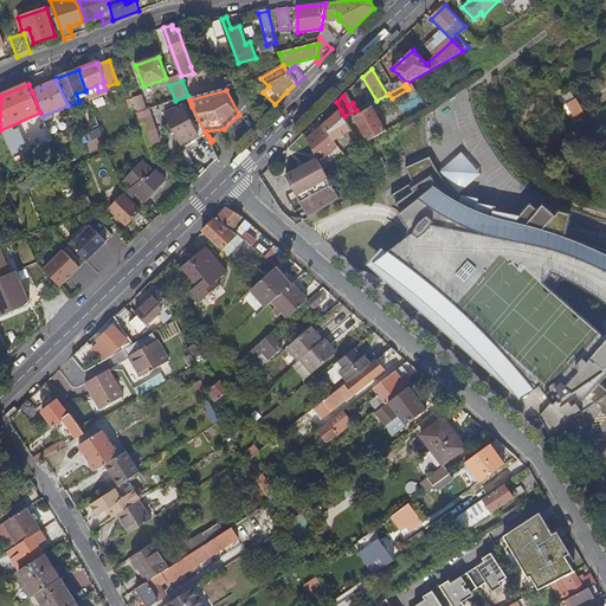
[(578,97),(566,104),(575,121),(587,114),(578,97)]
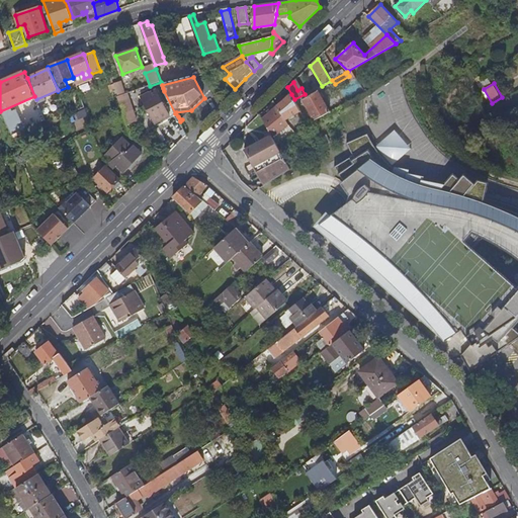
[(175,113),(164,91),(163,88),(161,87),(156,89),(150,92),(142,96),(156,123),(170,115),(175,113)]
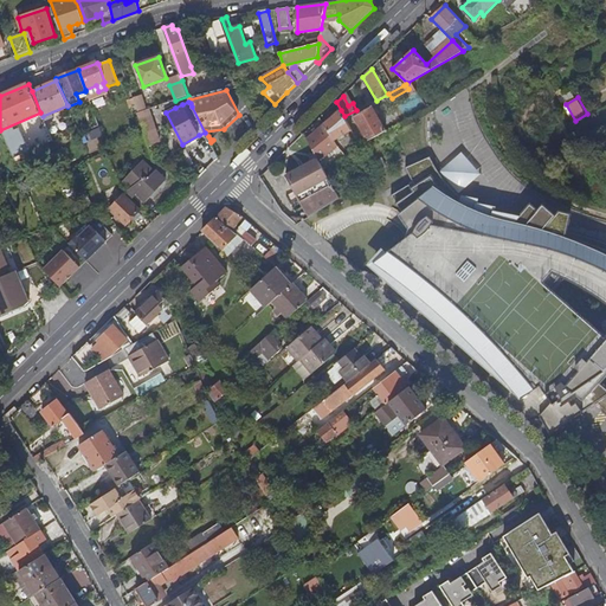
[(356,139),(361,146),(387,131),(373,107),(354,116),(365,134),(356,139)]
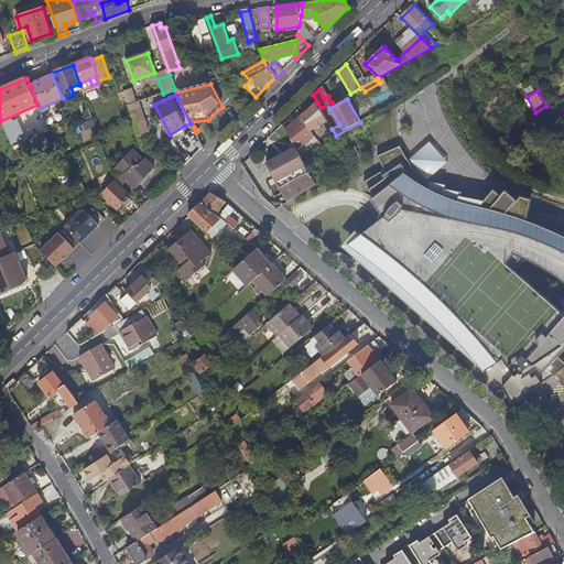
[(138,102),(128,106),(133,121),(139,137),(149,133),(138,102)]
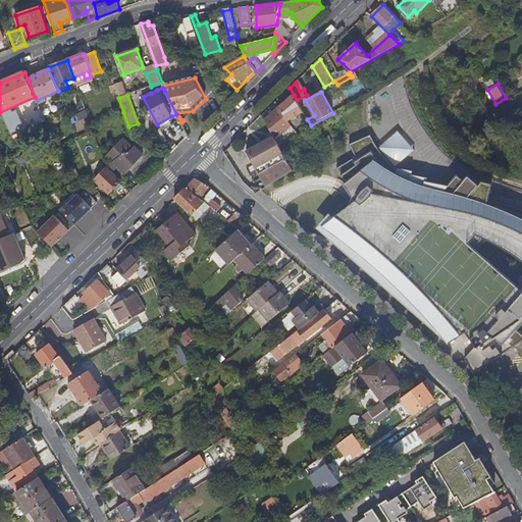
[(297,100),(294,95),(279,108),(289,121),(303,112),(297,100)]
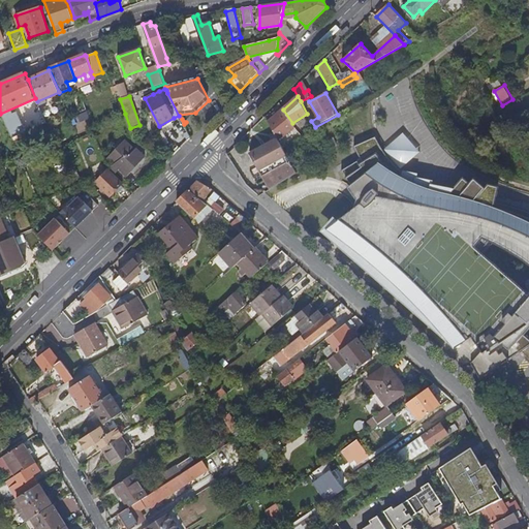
[(292,123),(283,110),(269,122),(278,139),(279,142),(294,128),(292,123)]
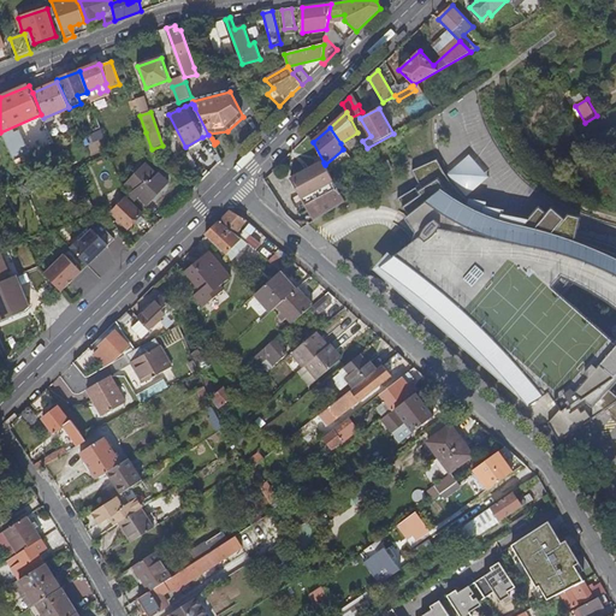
[(36,131),(36,142),(48,142),(48,131),(36,131)]
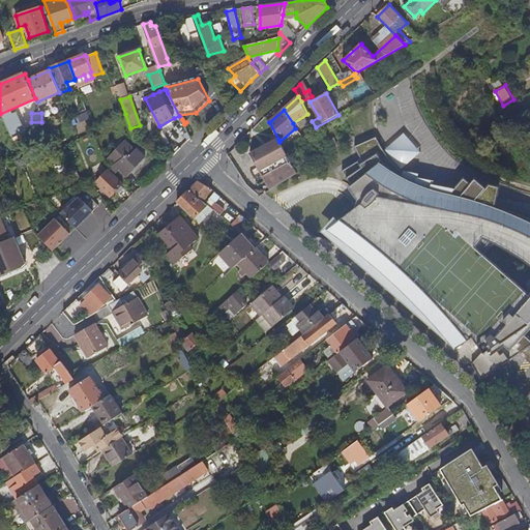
[(311,130),(316,127),(312,121),(308,116),(304,119),(311,130)]
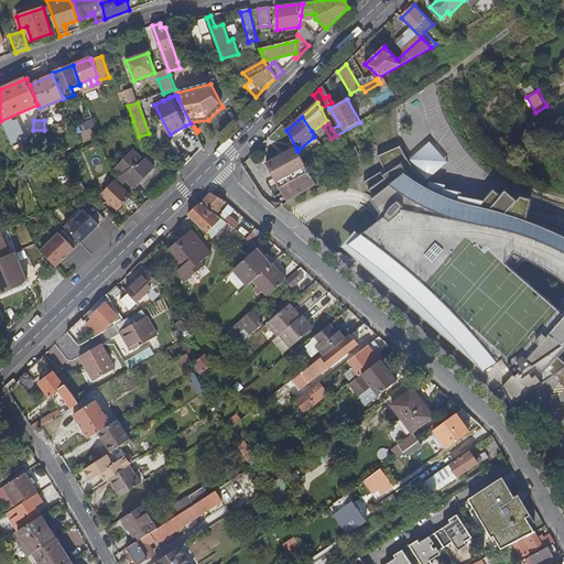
[(411,156),(427,179),(449,162),(433,140),(411,156)]
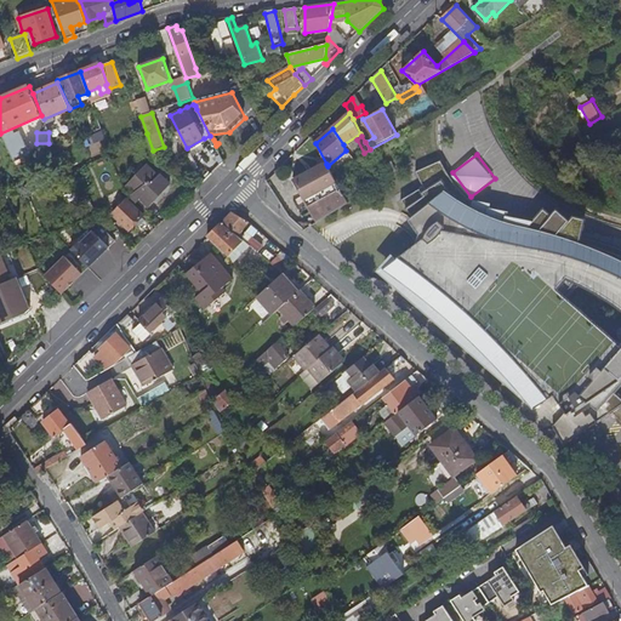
[(328,166),(326,164),(295,181),(319,222),(348,204),(339,186),(332,175),(328,166)]
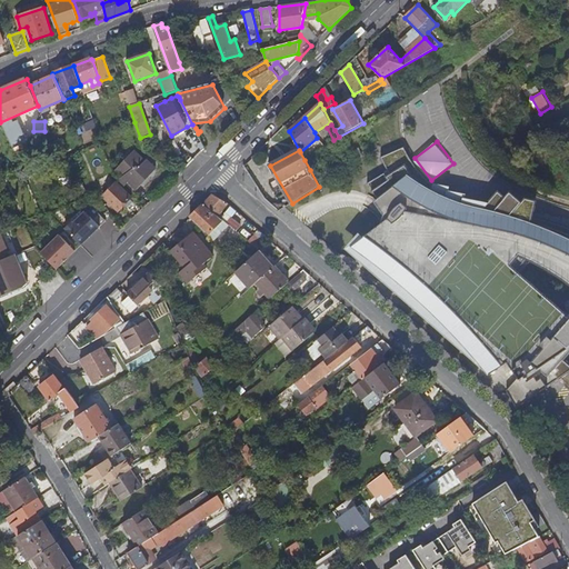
[(391,173),(371,187),(382,202),(379,206),(388,218),(385,227),(368,240),(362,236),(349,251),(489,377),(509,366),(517,381),(507,393),(508,399),(516,411),(568,373),(568,367),(563,362),(568,355),(568,229),(565,228),(536,219),(539,203),(527,200),(523,203),(512,193),(507,199),(500,193),(489,206),(468,201),(468,197),(451,193),(452,189),(435,186),(429,181),(427,179),(420,171),(415,162),(410,156),(408,150),(385,160),(391,173)]
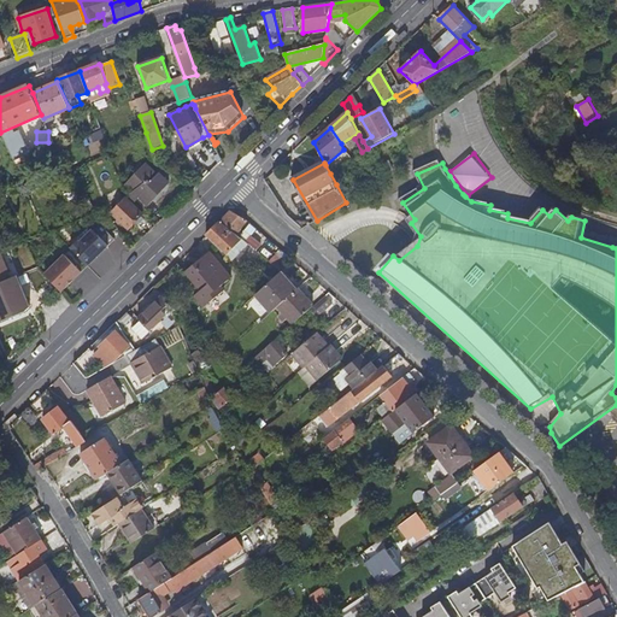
[(128,197),(134,203),(140,198),(147,205),(169,182),(160,175),(159,176),(147,165),(127,184),(134,192),(129,197),(128,197)]
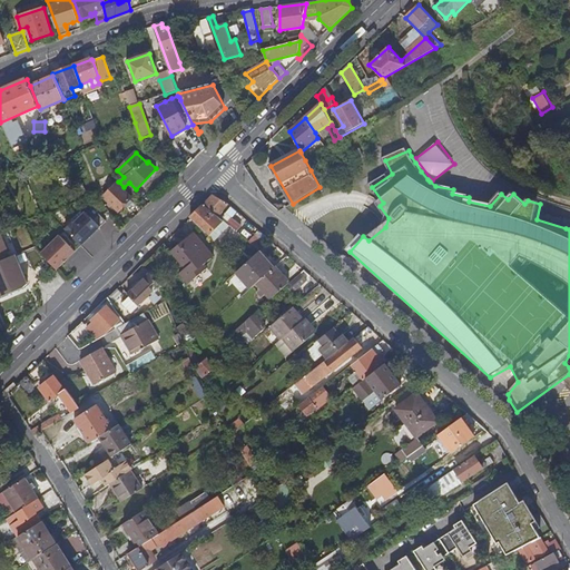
[(315,155),(305,160),(311,170),(321,165),(315,155)]
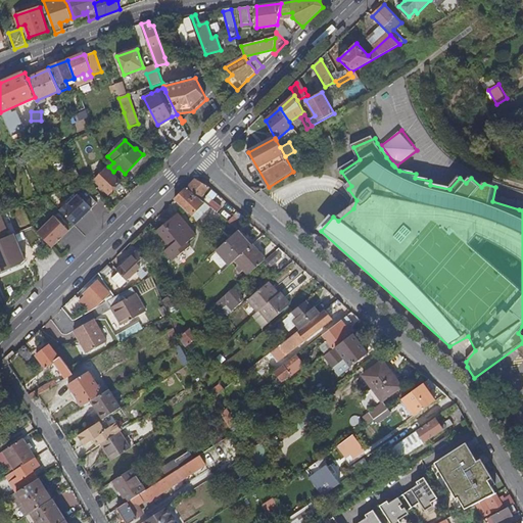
[(122,183),(107,169),(96,181),(110,195),(115,189),(121,194),(125,189),(121,185),(122,183)]
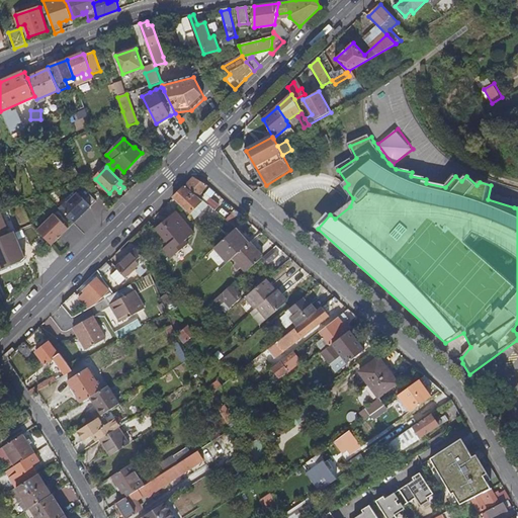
[(206,184),(194,178),(172,198),(191,218),(194,216),(191,212),(202,201),(198,198),(208,185),(206,184)]
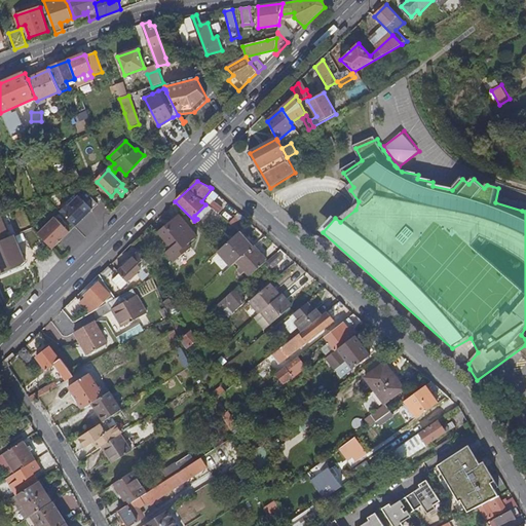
[(67,205),(60,212),(61,213),(75,227),(99,205),(84,191),(68,207),(67,205)]
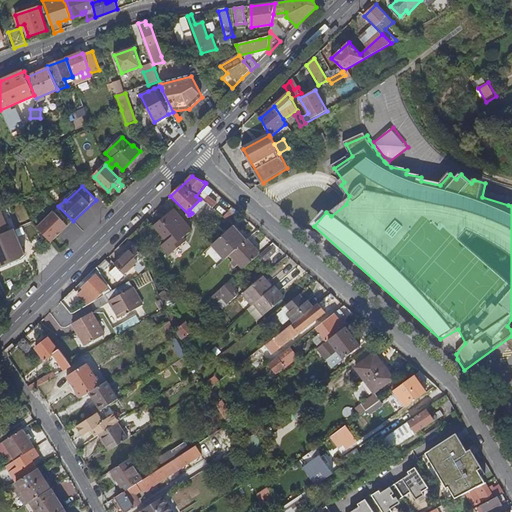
[(216,205),(207,198),(204,202),(213,209),(216,205)]
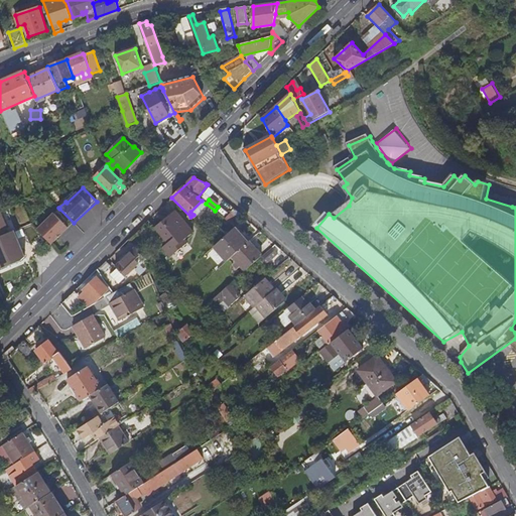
[(74,223),(59,209),(37,230),(51,245),(74,223)]
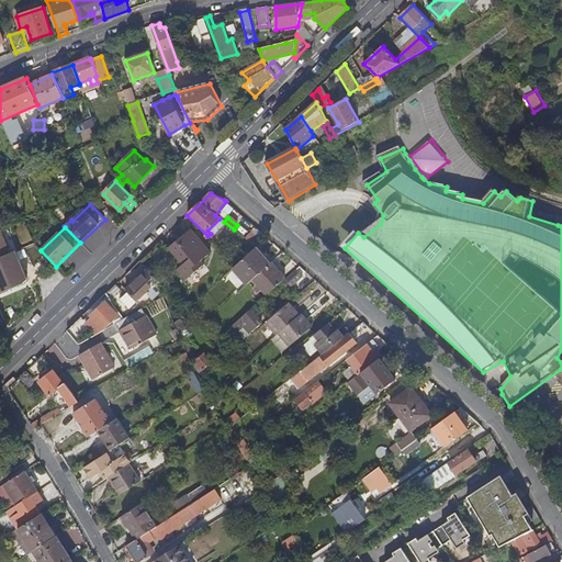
[(191,229),(177,242),(179,244),(193,233),(191,229)]
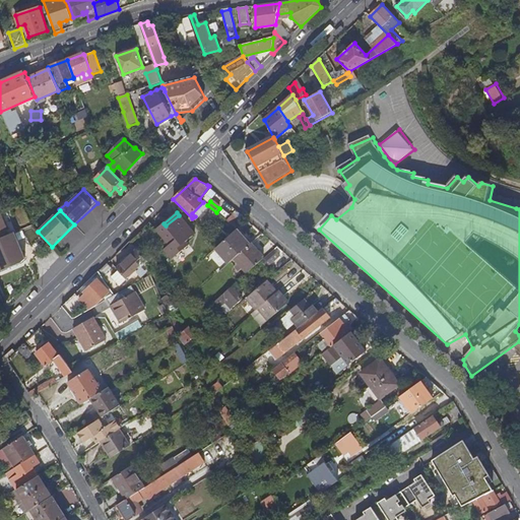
[(41,258),(33,249),(23,229),(9,235),(1,213),(0,213),(0,271),(21,263),(25,258),(33,265),(41,258)]
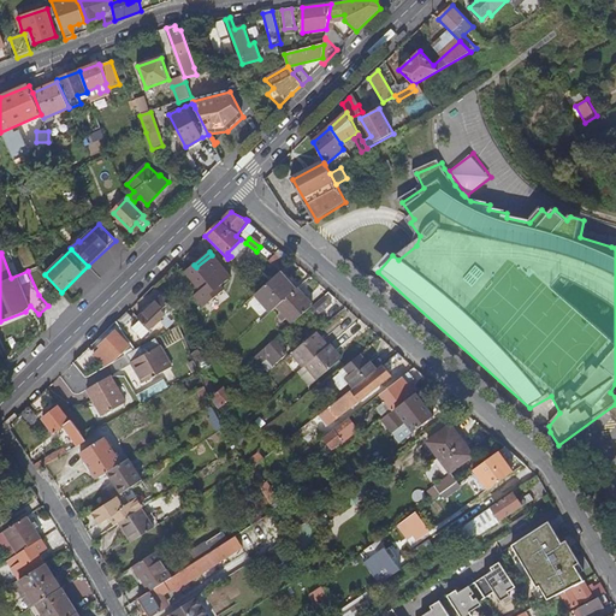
[(194,265),(184,273),(199,291),(194,296),(203,308),(224,290),(220,286),(231,278),(212,255),(196,267),(194,265)]
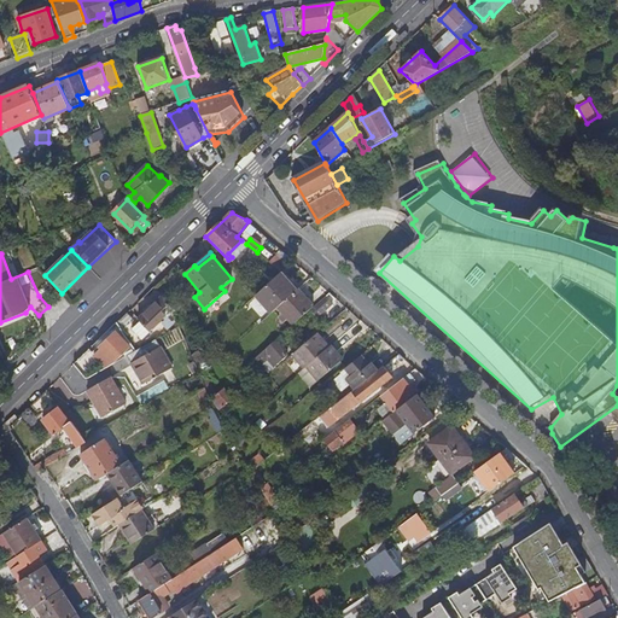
[(274,267),(281,274),(290,266),(281,258),(274,267)]
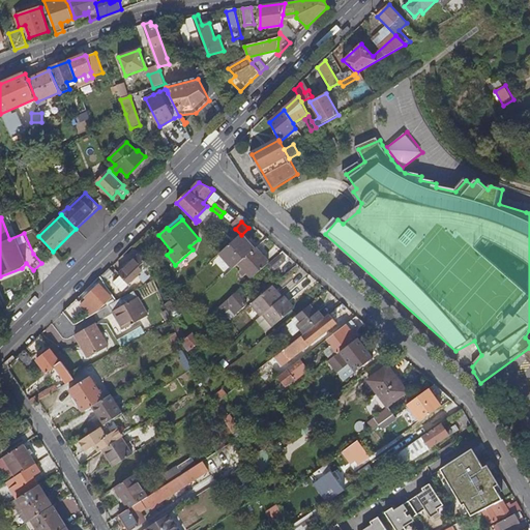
[(208,223),(203,229),(207,233),(213,228),(208,223)]
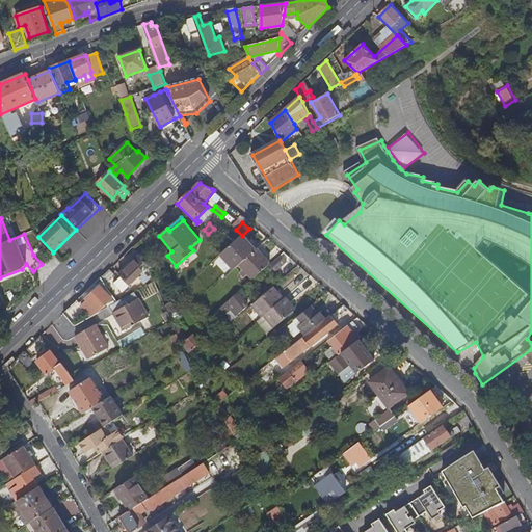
[(220,255),(234,269),(239,264),(255,250),(241,236),(225,250),(220,255)]
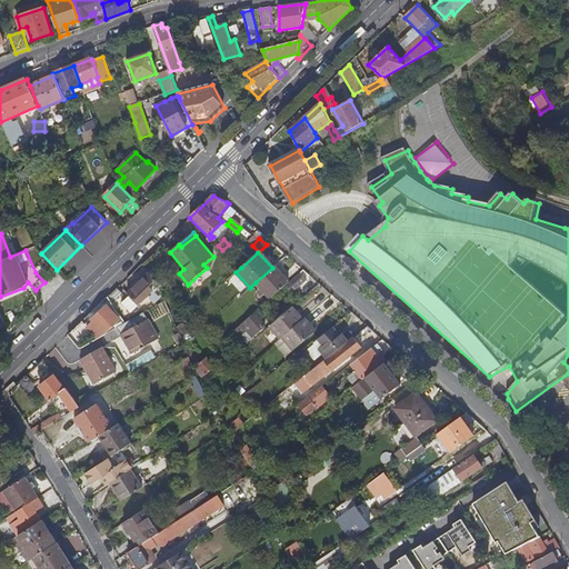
[(272,268),(256,282),(270,298),(289,282),(275,267),(272,268)]
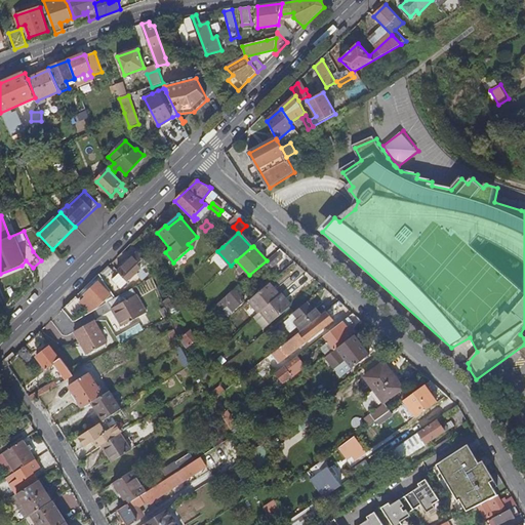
[(137,252),(117,273),(118,273),(111,280),(111,282),(114,285),(115,284),(121,290),(128,283),(127,282),(142,269),(138,265),(144,259),(137,252)]
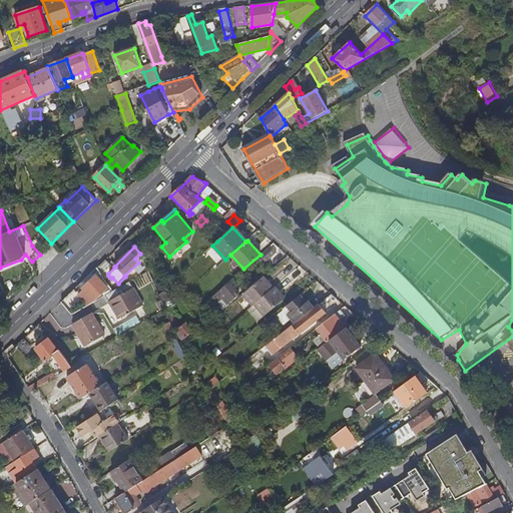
[(271,246),(262,254),(267,262),(276,253),(271,246)]
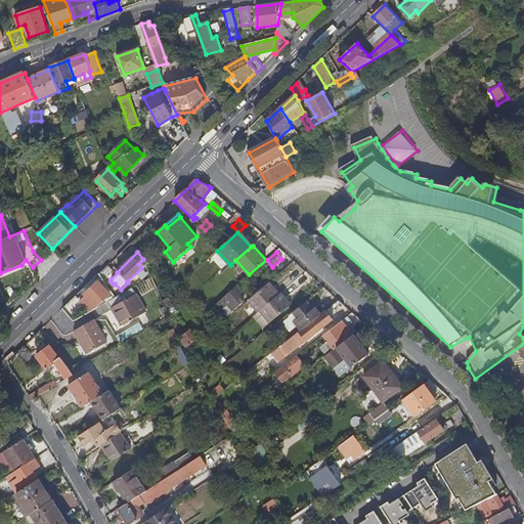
[(225,269),(213,255),(208,260),(220,274),(225,269)]
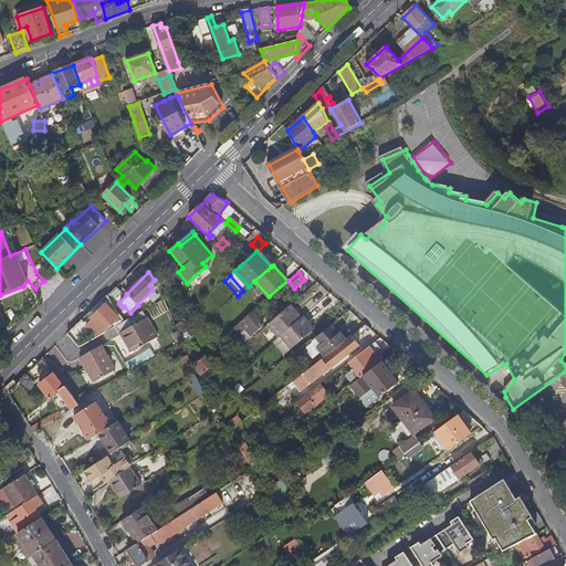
[(113,303),(122,294),(116,289),(107,296),(113,303)]
